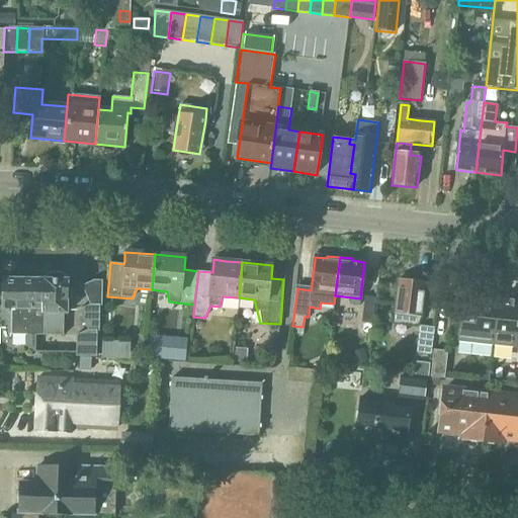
[(3,279),(3,310),(11,311),(11,336),(63,337),(63,329),(66,329),(67,278),(61,273),(50,273),(44,278),(44,280),(3,279)]
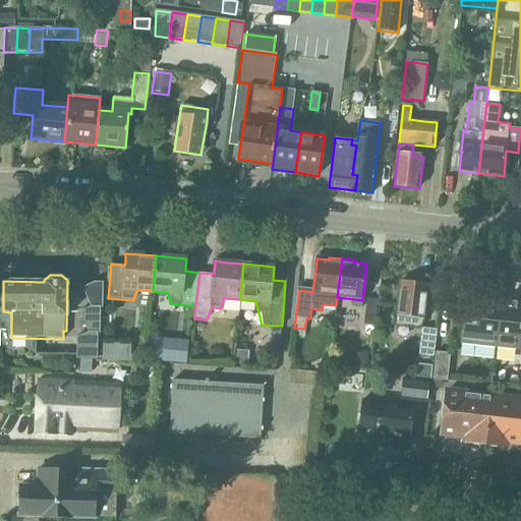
[(102,308),(103,283),(94,282),(82,288),(92,305),(100,305),(100,308),(102,308)]
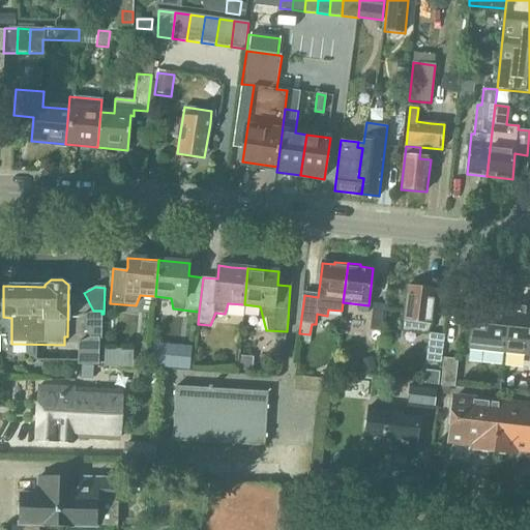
[(427,332),(432,322),(436,290),(410,287),(405,329),(427,332)]
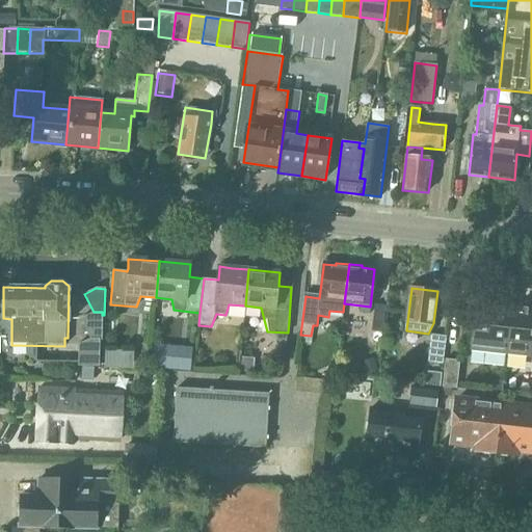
[(506,354),(512,304),(487,301),(486,312),(475,311),(471,350),(506,354)]
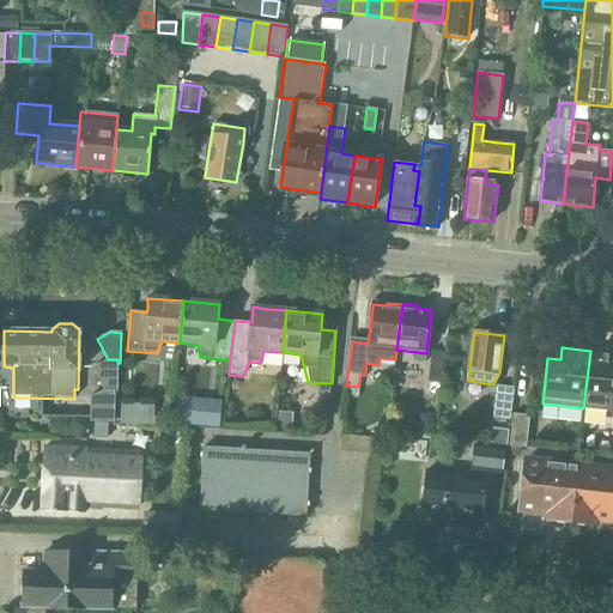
[(612,411),(612,353),(590,351),(583,408),(612,411)]
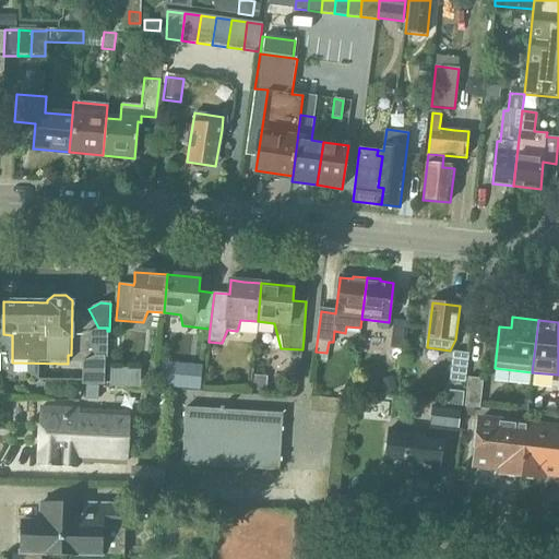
[(402,351),(405,325),(393,323),(390,348),(402,351)]
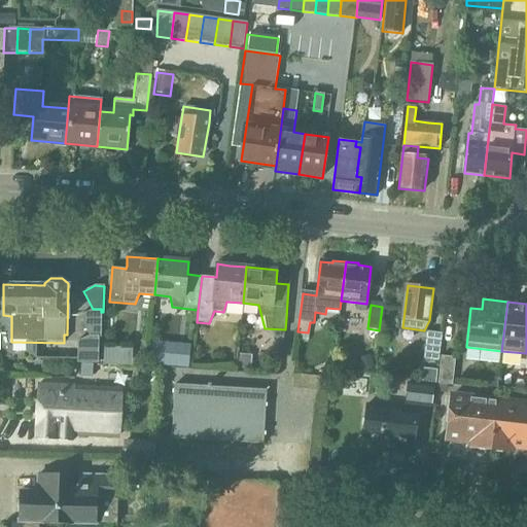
[(101,338),(101,312),(101,309),(93,309),(81,314),(92,335),(98,335),(98,338),(101,338)]
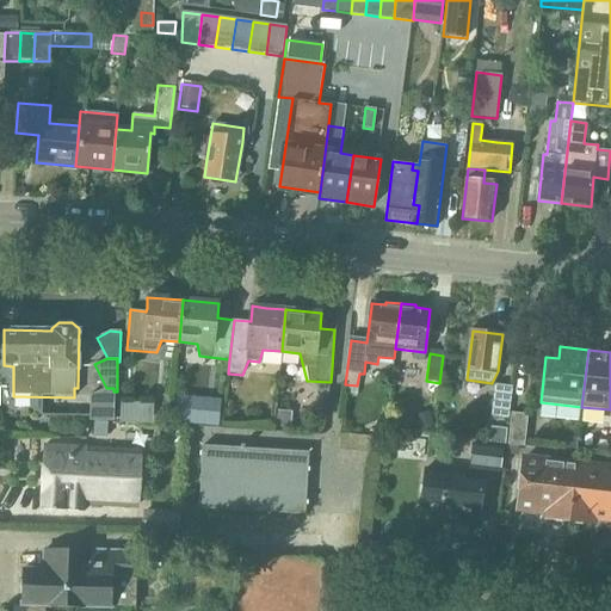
[(508,419),(512,387),(495,384),(492,417),(508,419)]
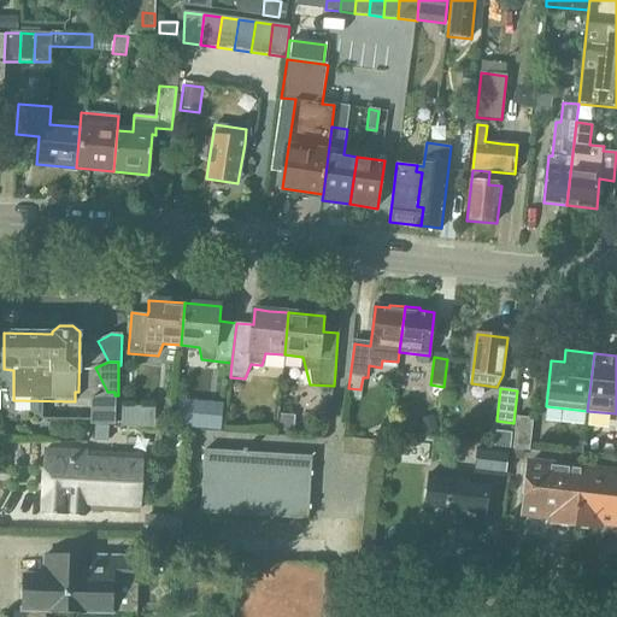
[(113,425),(115,395),(115,392),(107,392),(92,399),(89,424),(113,425)]
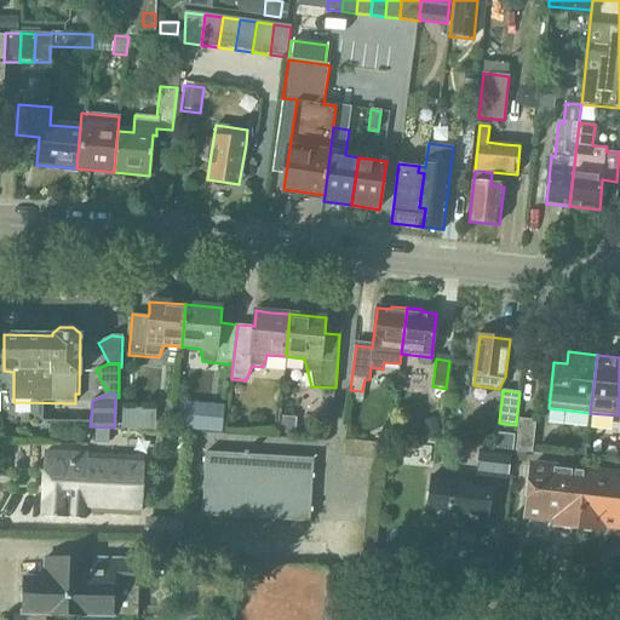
[(224,408),(179,405),(178,428),(222,431),(224,408)]
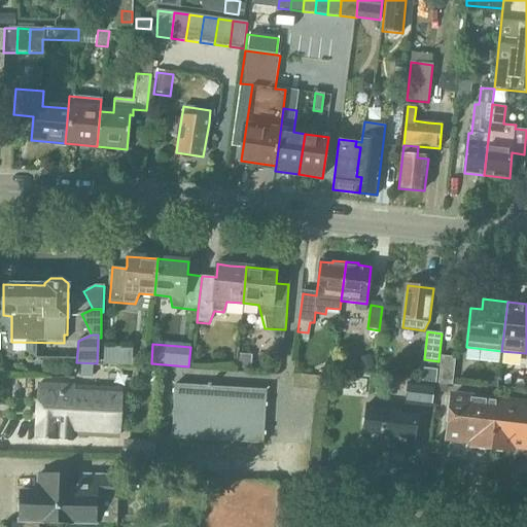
[(131,365),(132,350),(104,349),(103,364),(131,365)]
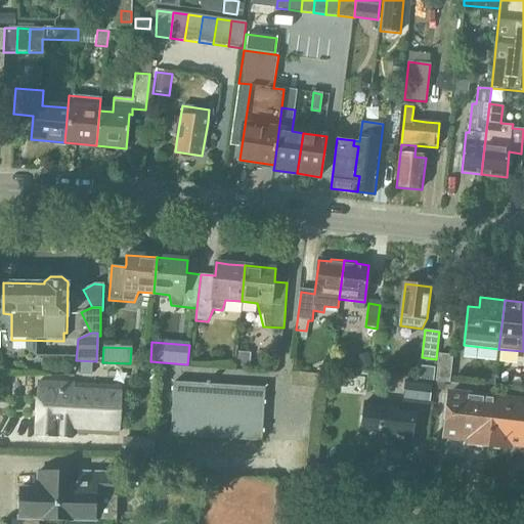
[(249,366),(250,353),(236,352),(235,365),(249,366)]
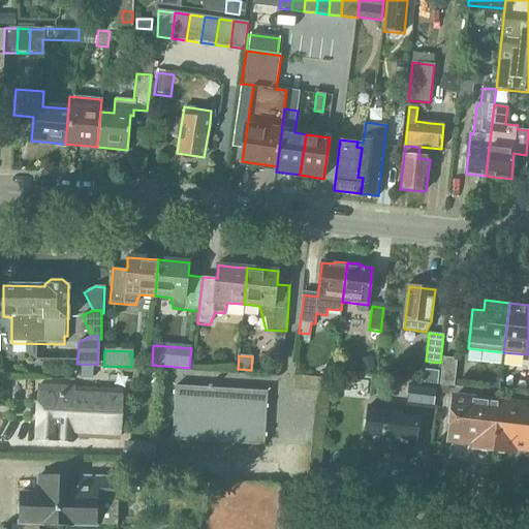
[(455,386),(458,359),(443,358),(440,385),(455,386)]
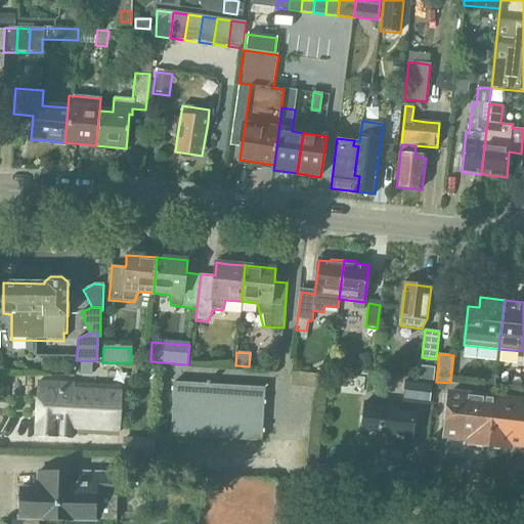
[(368,356),(357,360),(360,369),(372,366),(368,356)]
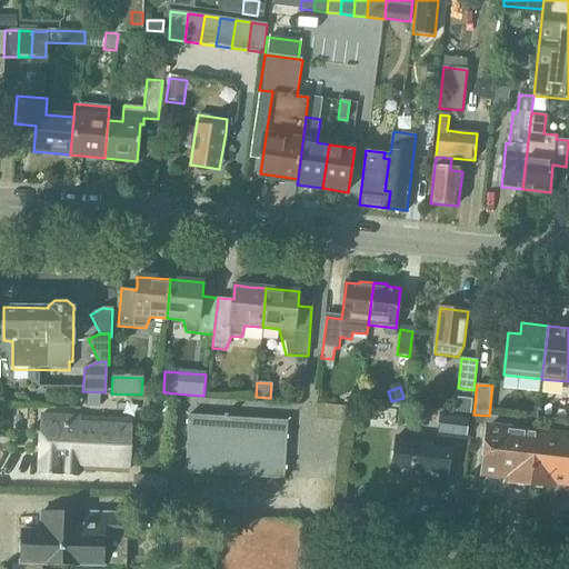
[(469,413),(471,399),(457,398),(456,412),(469,413)]
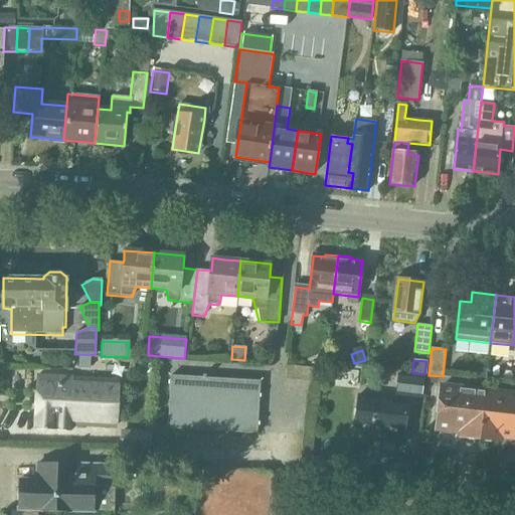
[(421,398),(423,378),(398,375),(395,395),(421,398)]
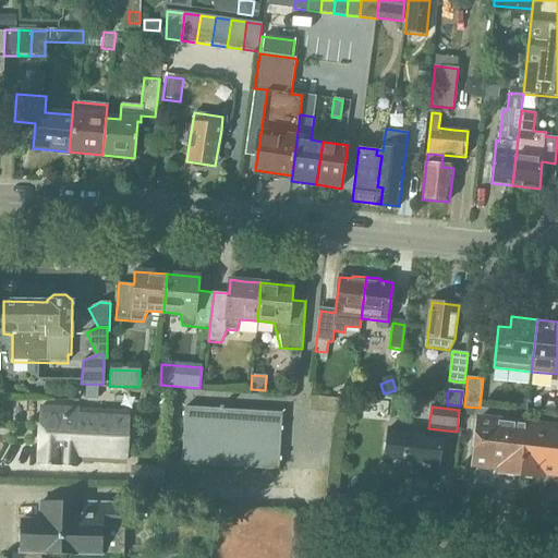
[(279,470),(282,413),(184,408),(181,464),(279,470)]
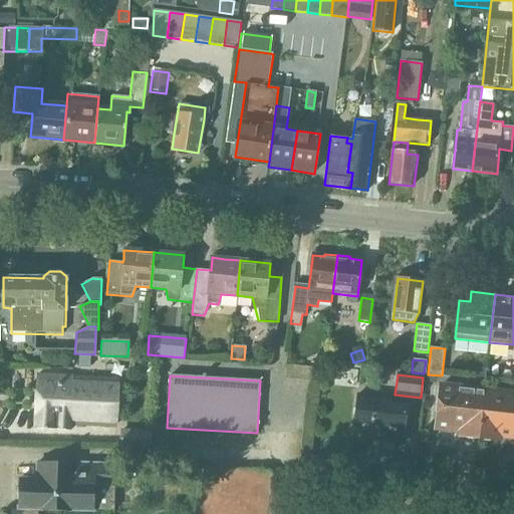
[(37,403),(35,429),(69,431),(70,424),(112,427),(112,415),(114,415),(116,380),(38,376),(37,403)]
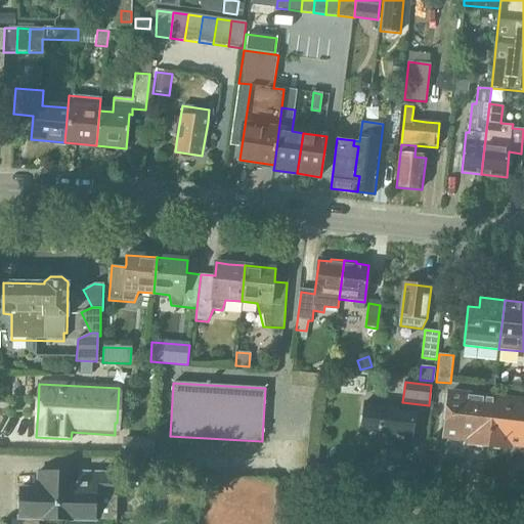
[(489,446),(494,399),(450,393),(445,436),(470,439),(470,444),(489,446)]
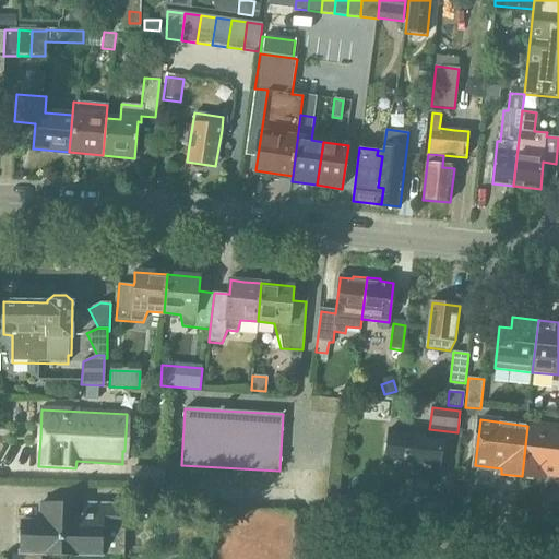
[(558,429),(527,426),(522,476),(543,478),(544,474),(558,476),(558,429)]
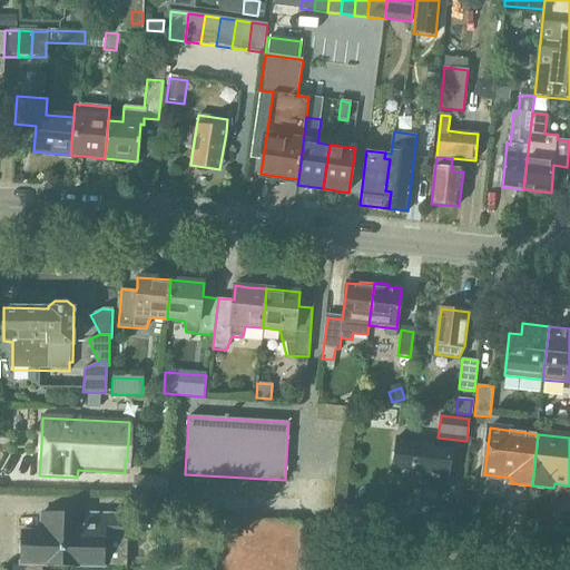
[(448,481),(452,444),(400,438),(395,474),(448,481)]
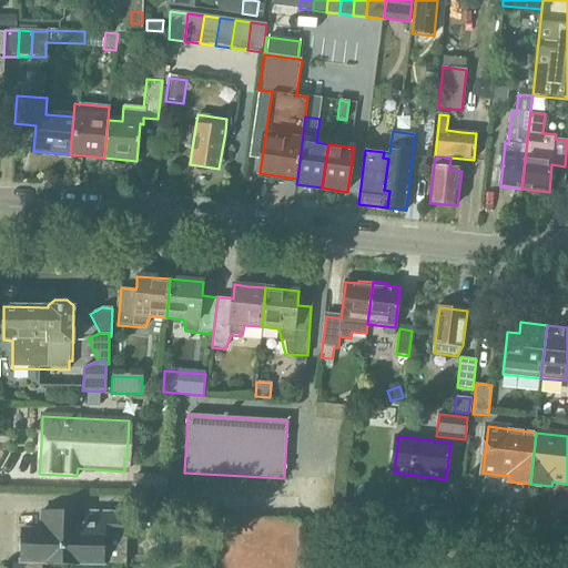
[(444,535),(455,527),(457,509),(421,505),(417,533),(444,535)]
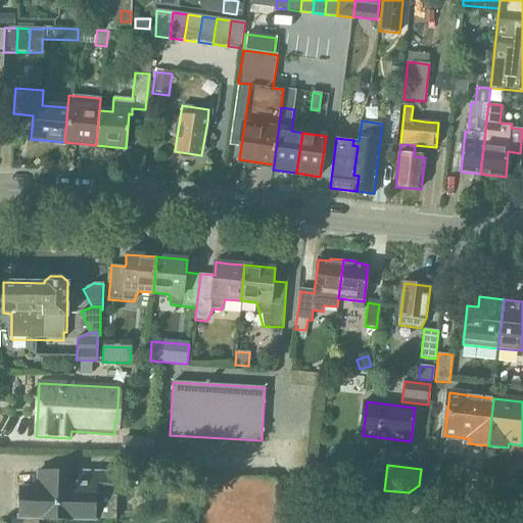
[(119,518),(120,474),(39,471),(39,489),(19,488),(18,516),(43,517),(43,519),(72,520),(72,517),(119,518)]
